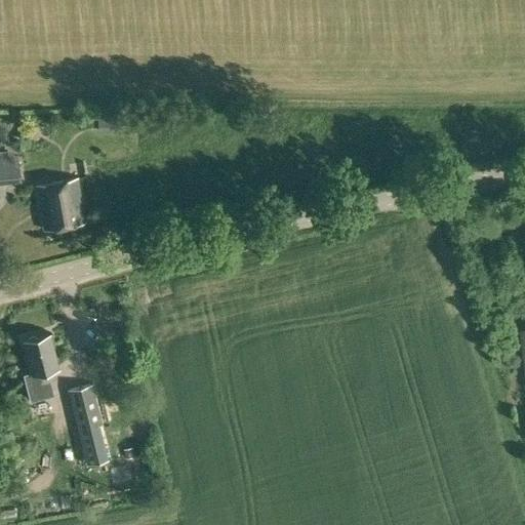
[(98,113),(97,130),(122,130),(122,113),(98,113)]
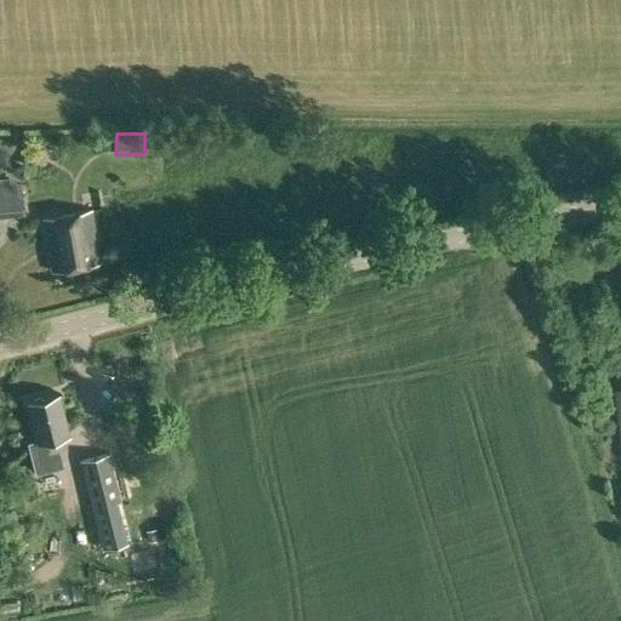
[(20,176),(0,177),(0,215),(24,214),(20,176)]
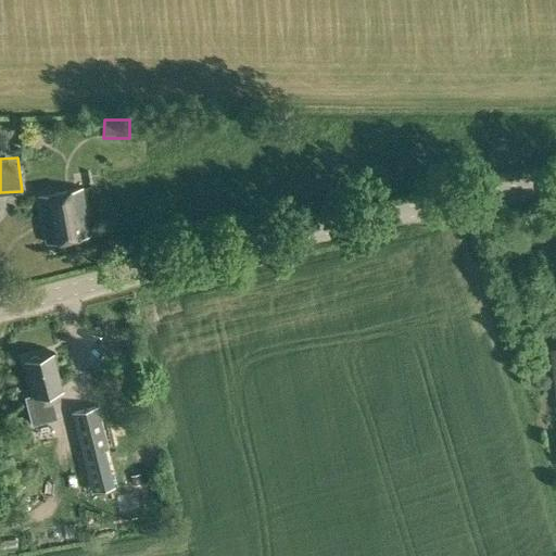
[(38,196),(47,242),(90,234),(81,188),(38,196)]
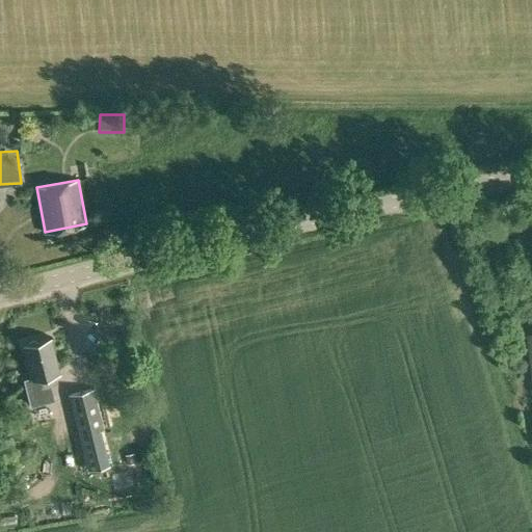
[(32,377),(26,379),(32,405),(52,400),(49,386),(56,384),(53,373),(59,372),(51,339),(24,345),(32,377)]
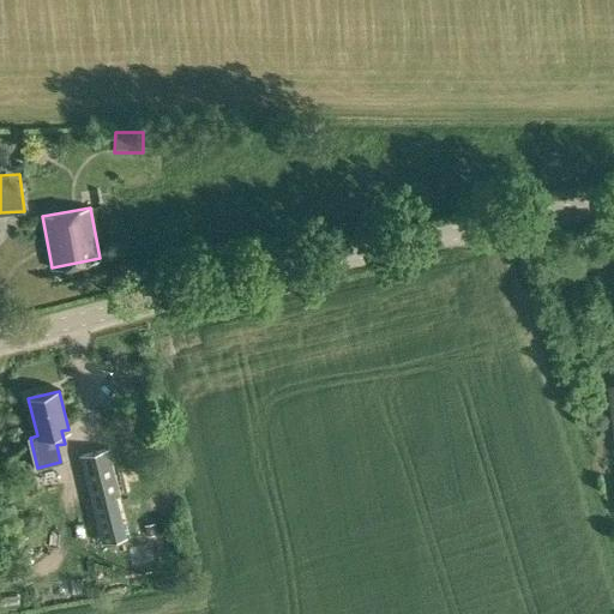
[(82,456),(94,505),(120,499),(108,450),(82,456)]
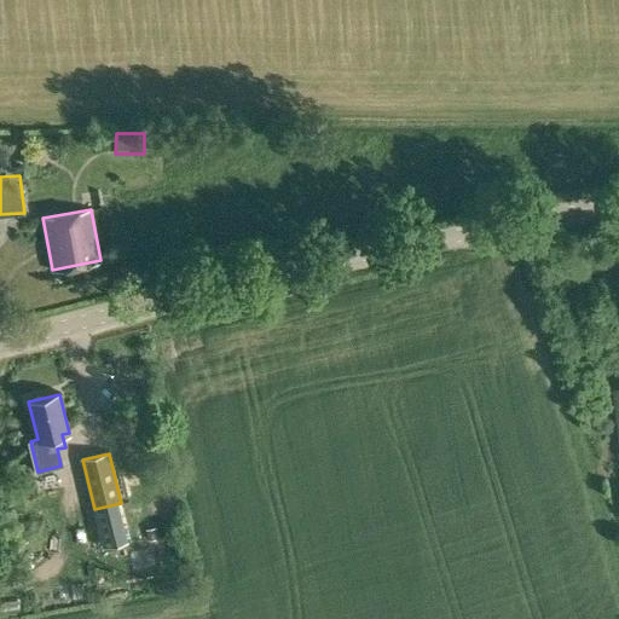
[(0,560),(0,570),(12,567),(10,559),(0,560)]
